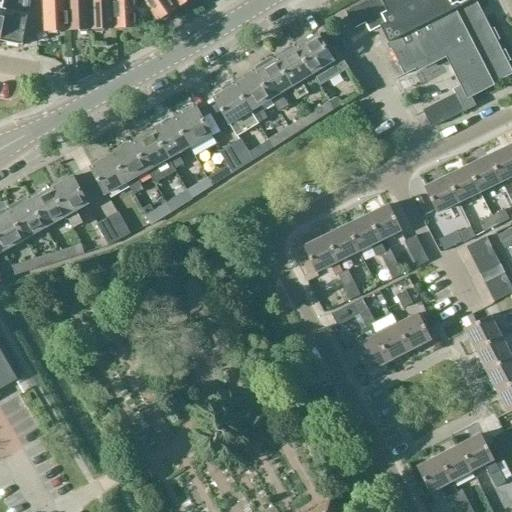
[(0,0),(0,41),(0,42),(7,10),(8,0),(0,0)]
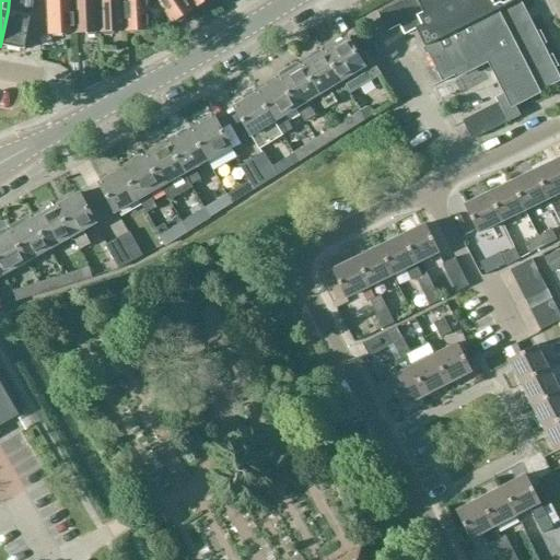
[(32,15),(34,0),(9,0),(8,11),(0,46),(24,50),(32,15)]
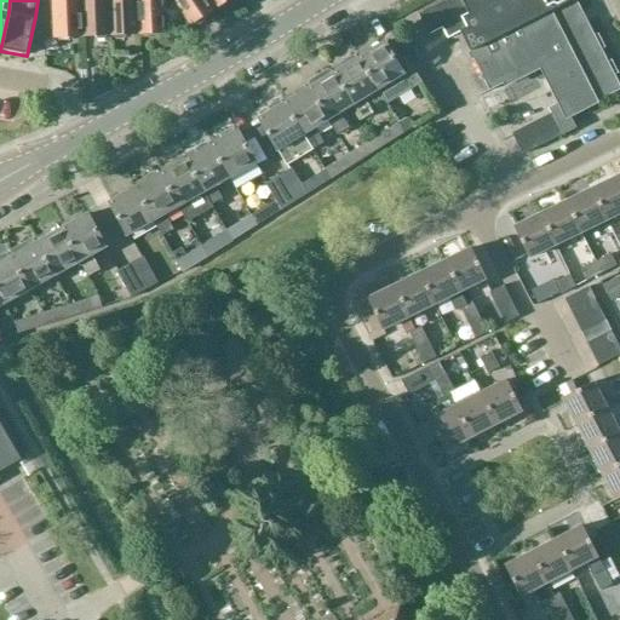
[(81,0),(53,0),(55,38),(58,38),(62,41),(68,41),(70,36),(82,36),(81,0)]
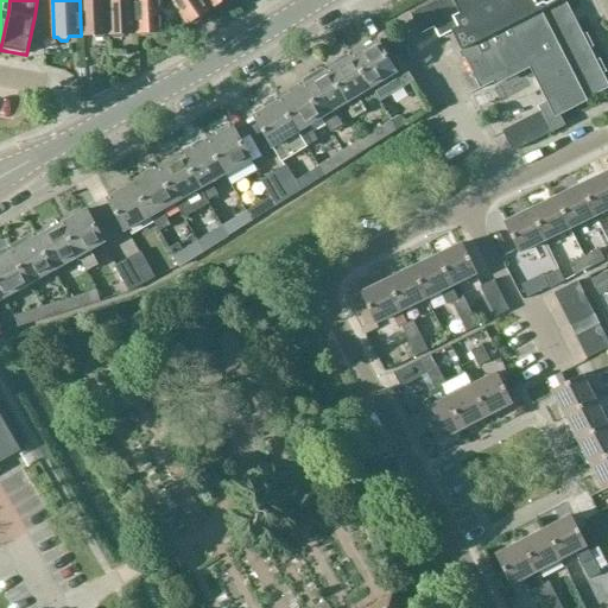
[(80,0),(81,36),(94,36),(96,39),(103,39),(106,36),(108,35),(107,0),(80,0)]
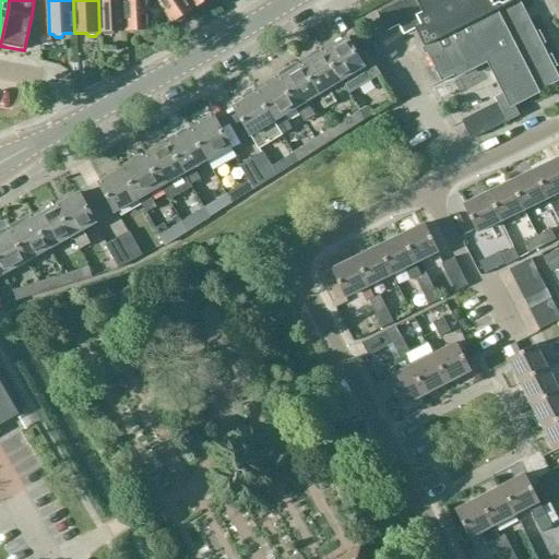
[(98,0),(99,32),(103,32),(106,35),(110,35),(114,32),(126,32),(123,0),(98,0)]
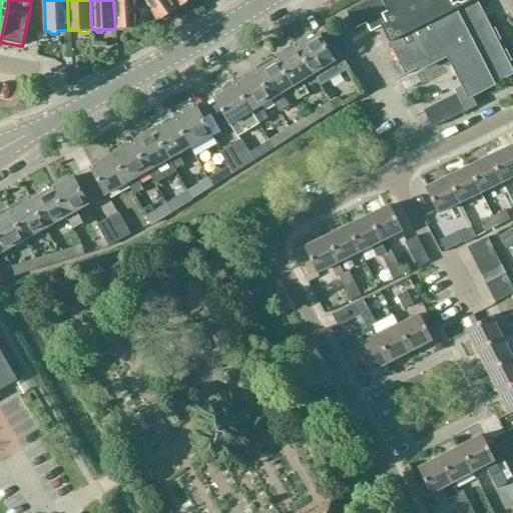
[(136,0),(113,0),(115,29),(124,29),(124,32),(135,31),(135,28),(138,28),(136,0)]
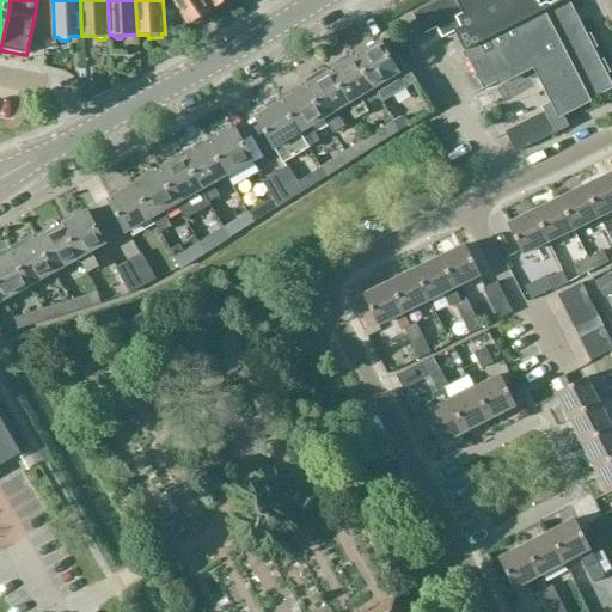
[(171,0),(189,26),(193,24),(196,25),(201,22),(202,18),(213,11),(204,0),(171,0)]
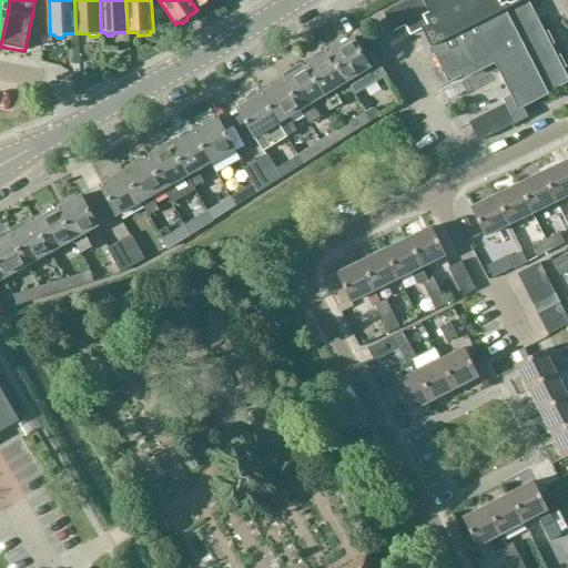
[(190,0),(198,10),(206,4),(211,6),(215,2),(215,0),(190,0)]
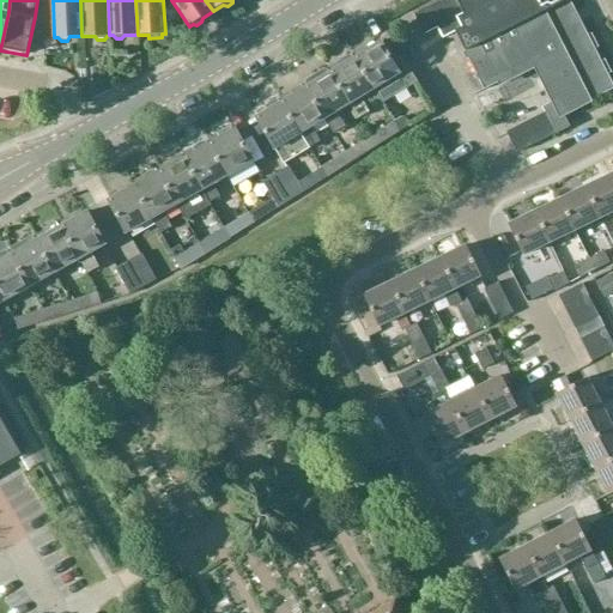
[(455,34),(466,55),(544,16),(588,103),(612,90),(612,85),(569,0),(445,0),(416,16),(426,36),(438,30),(444,40),(455,34)]
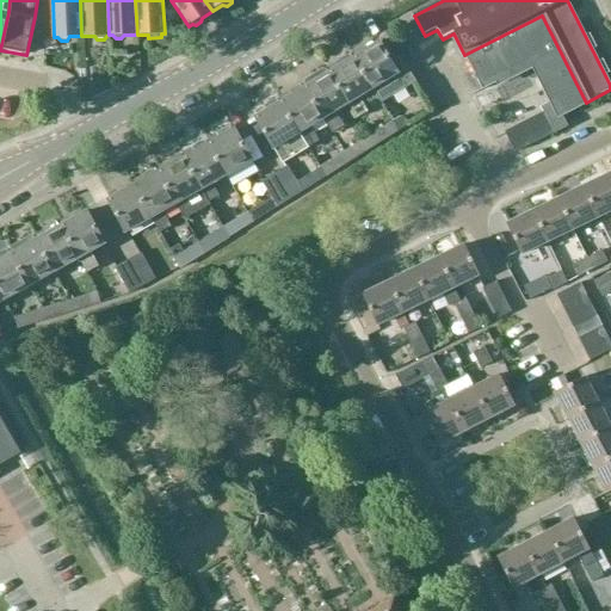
[(586,103),(542,16),(464,55),(482,90),(534,63),(553,100),(545,104),(539,107),(543,113),(505,133),(514,153),(568,127),(561,115),(586,103)]
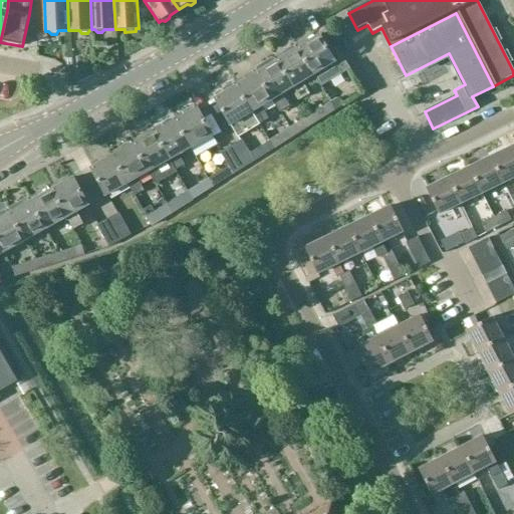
[(349,70),(335,47),(328,52),(318,36),(297,48),(313,74),(320,87),(349,70)]
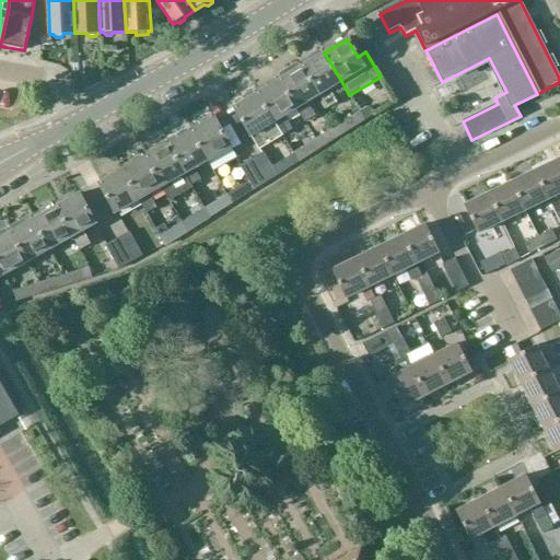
[(341,81),(324,53),(322,54),(321,51),(315,54),(310,57),(312,60),(301,67),(318,95),(327,109),(337,103),(329,89),(341,81)]
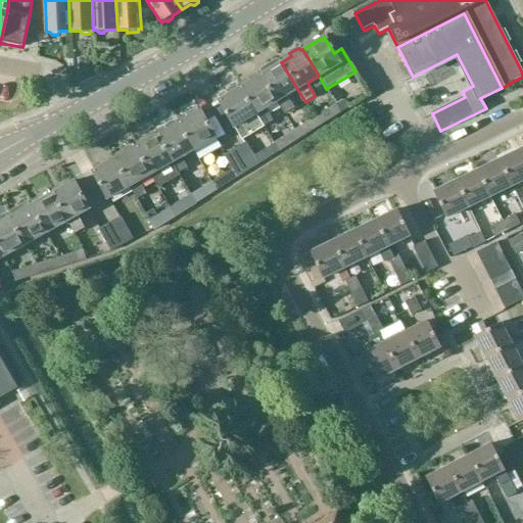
[(276,101),(277,101),(285,113),(294,108),(287,95),(297,89),(281,62),(280,62),(279,60),(276,59),(269,64),(269,67),(270,69),(259,75),(276,101)]
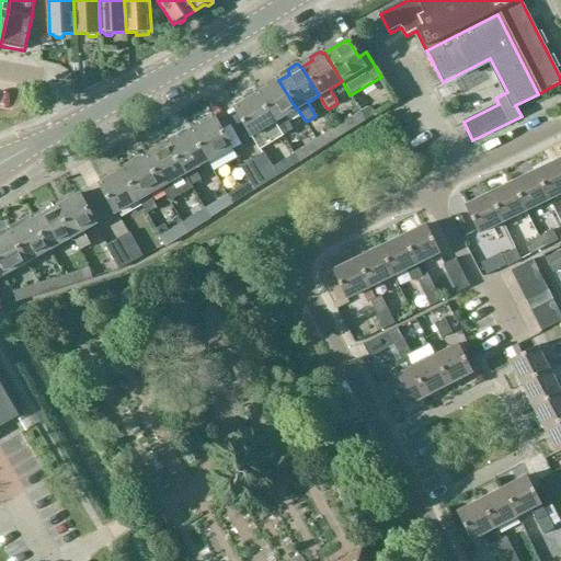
[(267,88),(255,94),(273,123),(282,137),(294,130),(285,116),(296,109),(278,80),(277,81),(276,79),(270,80),(265,84),(267,88)]
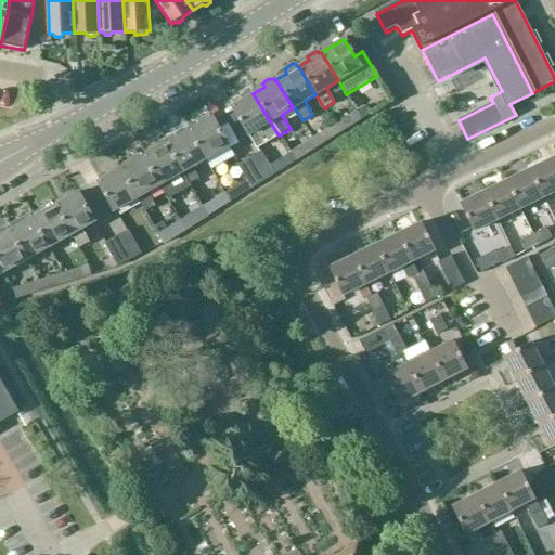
[(270,121),(253,93),(250,91),(245,93),(241,98),(242,100),(232,106),(257,149),(279,136),(270,121)]
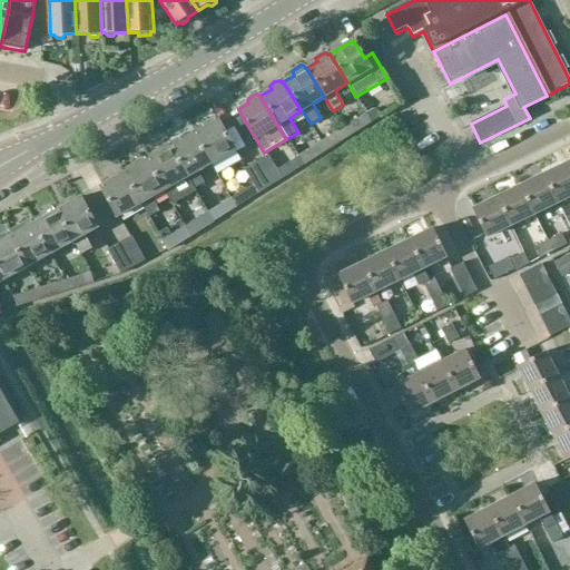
[(366,114),(343,128),(350,137),(372,123),(366,114)]
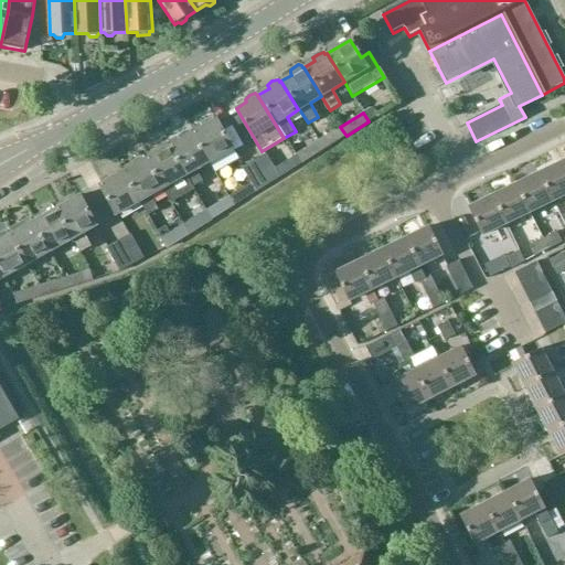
[(203,127),(192,134),(209,162),(232,149),(215,120),(214,121),(212,118),(206,120),(202,124),(203,127)]
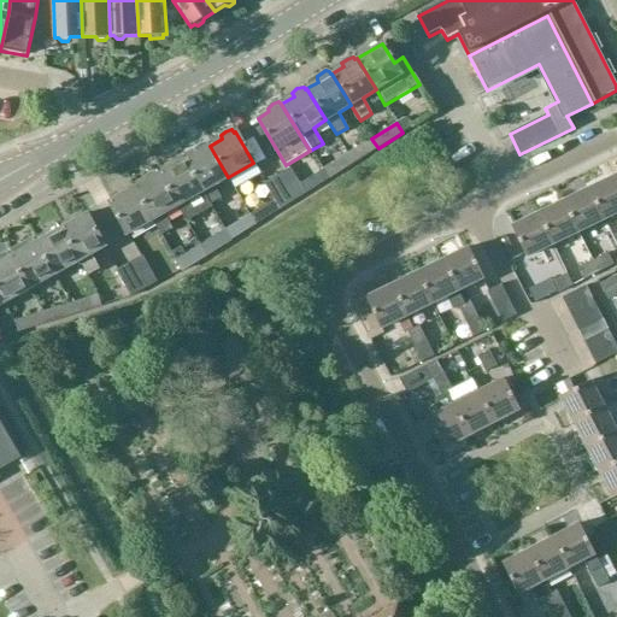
[(378,148),(371,139),(347,154),(354,164),(378,148)]
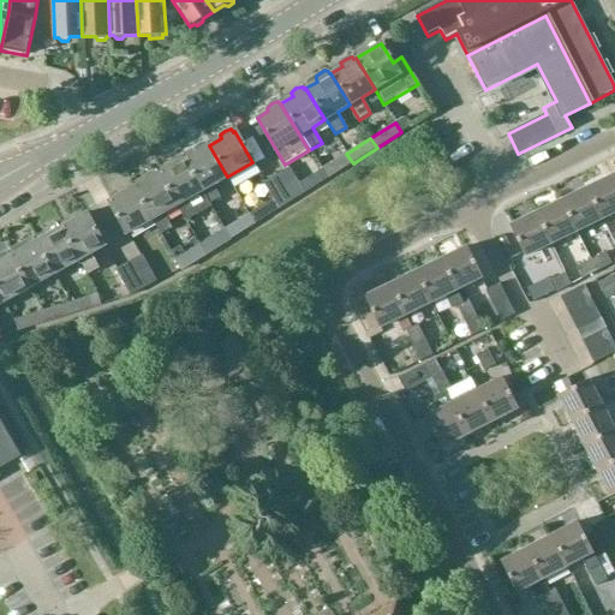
[(213,185),(227,177),(209,145),(208,145),(206,143),(199,144),(195,149),(196,153),(184,160),(202,191),(209,204),(221,198),(213,185)]
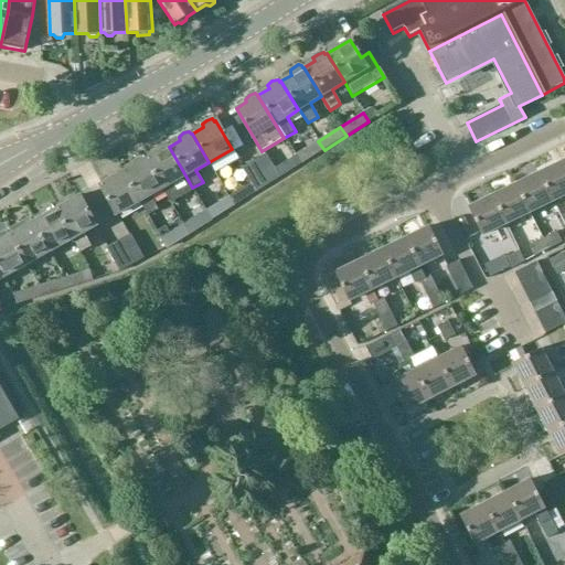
[(324,150),(318,141),(295,156),(301,164),(324,150)]
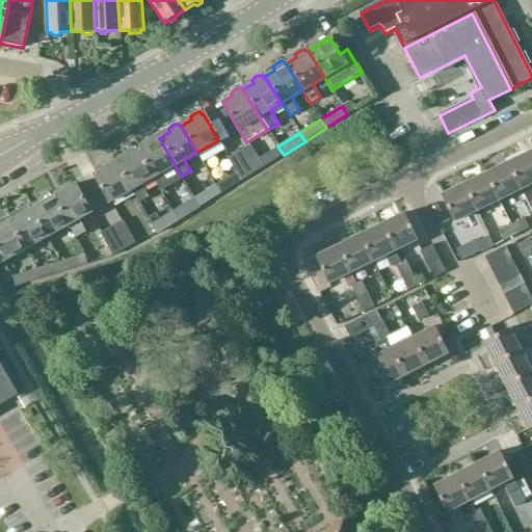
[(153,178),(159,189),(181,177),(175,165),(159,138),(158,138),(156,136),(151,137),(147,141),(148,144),(137,151),(153,178)]
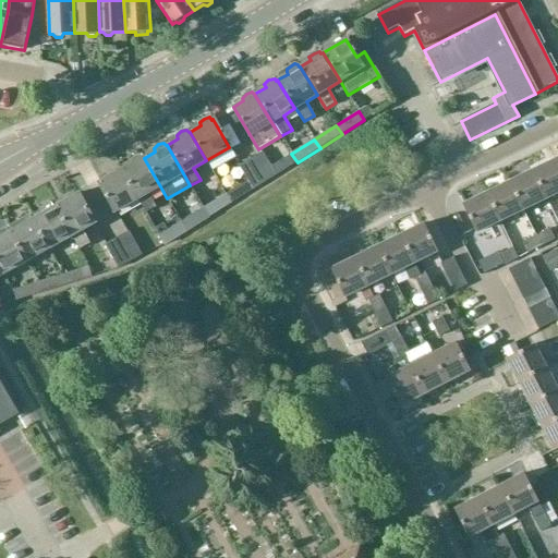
[(251,160),(265,182),(277,176),(263,153),(251,160)]
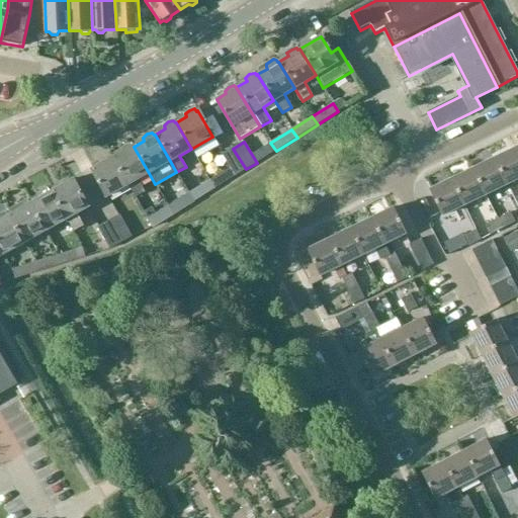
[(149,173),(134,147),(133,147),(131,144),(125,146),(121,150),(122,153),(112,158),(127,185),(128,185),(136,197),(145,192),(138,179),(149,173)]
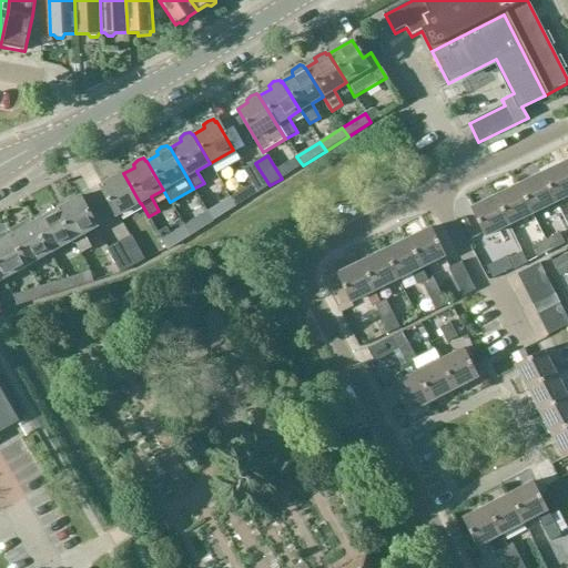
[(567,166),(565,162),(541,173),(556,202),(567,195),(567,166)]
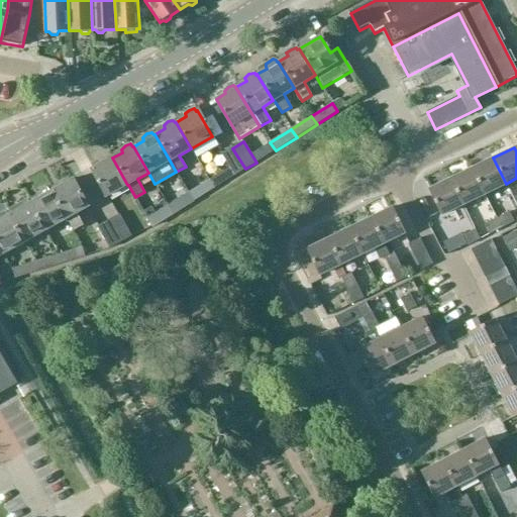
[(209,180),(214,189),(245,169),(232,148),(221,154),(229,168),(209,180)]
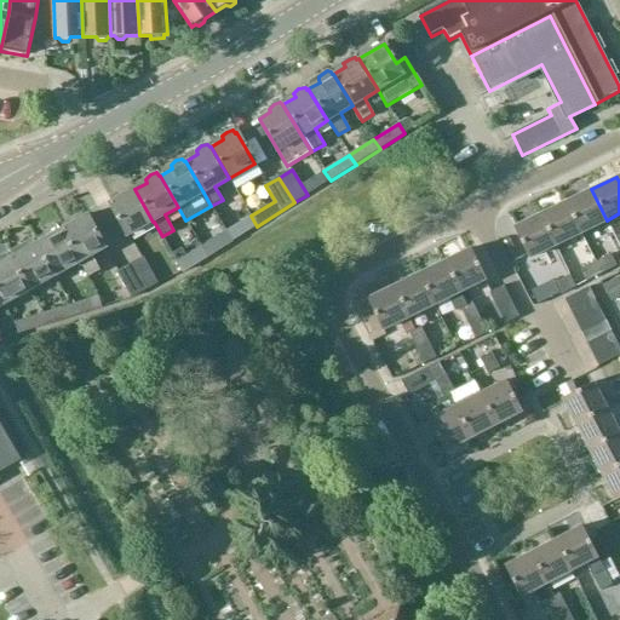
[(127,236),(153,222),(135,189),(109,204),(127,236)]
